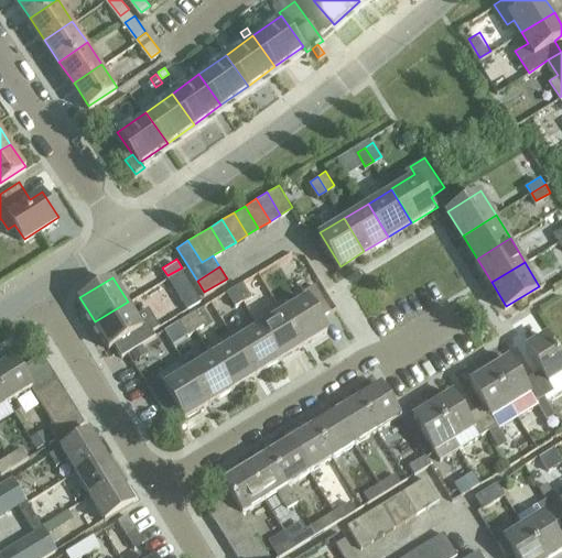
[(242,280),(235,284),(244,298),(251,294),(242,280)]
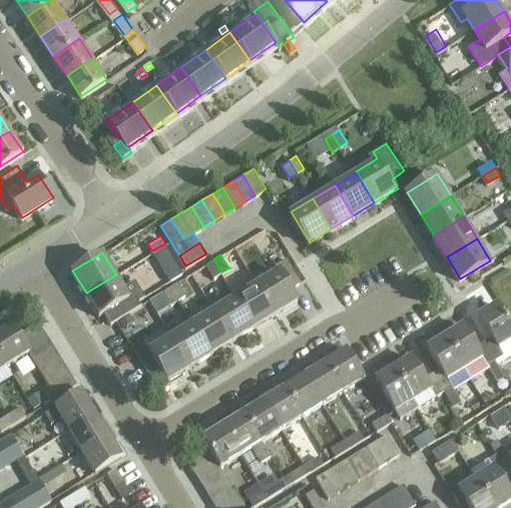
[(258,283),(276,313),(298,300),(291,287),(301,281),(287,258),(276,264),(279,270),(258,283)]
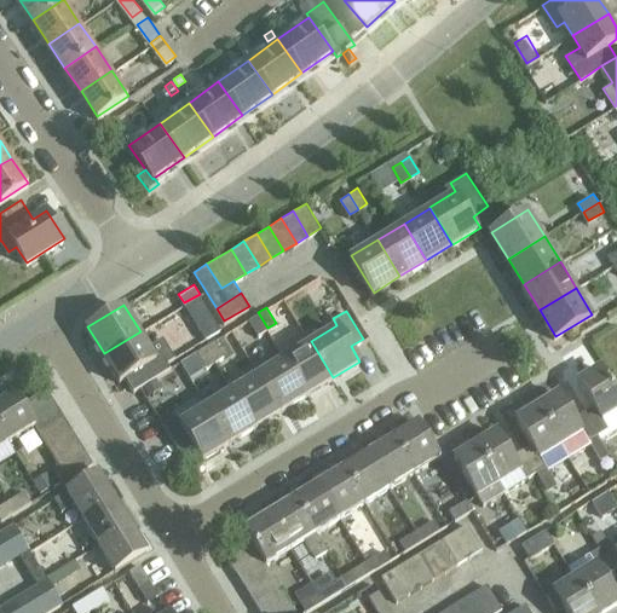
[(259,333),(267,328),(258,312),(249,318),(259,333)]
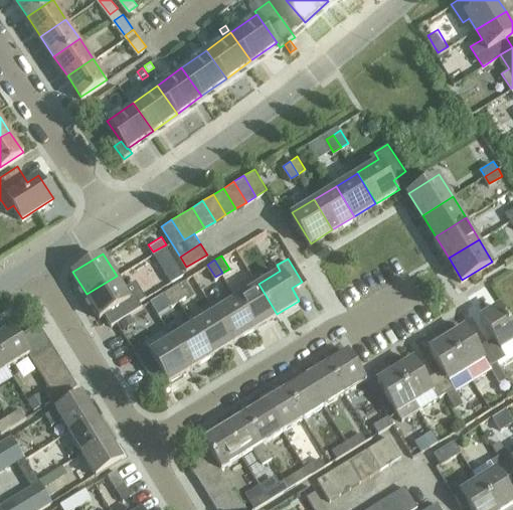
[(117,276),(87,294),(100,316),(105,313),(111,323),(117,320),(142,304),(140,301),(146,297),(136,280),(124,288),(117,276)]
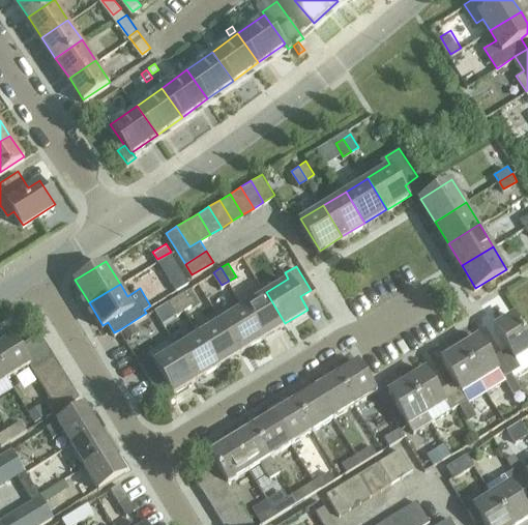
[(184,308),(193,302),(184,290),(177,294),(184,308)]
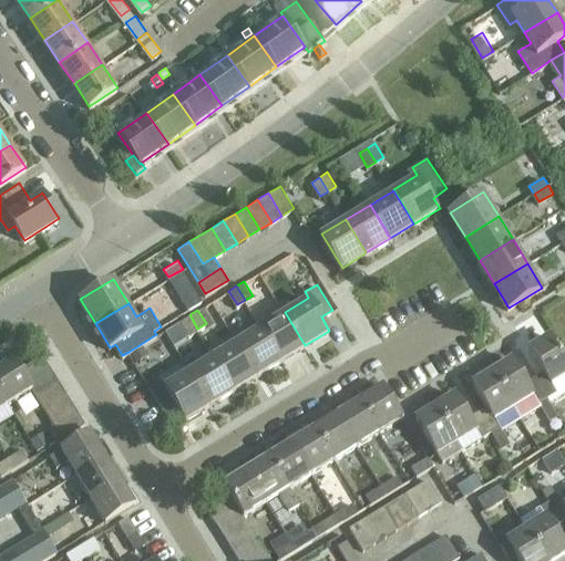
[(285,312),(260,328),(280,360),(305,345),(285,312)]
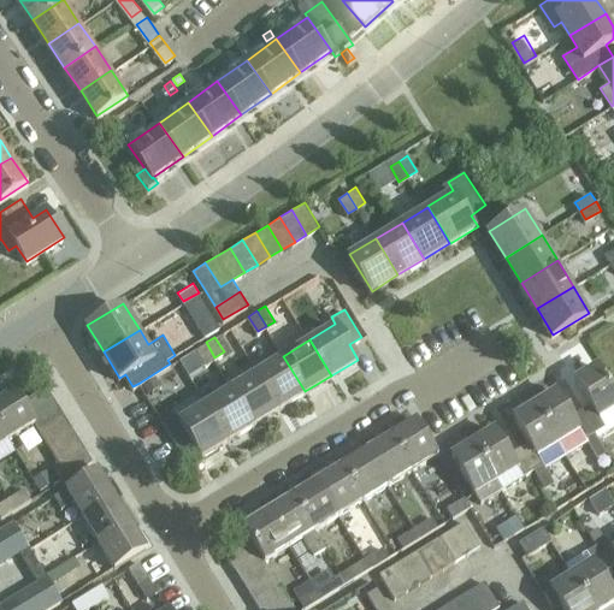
[(205,362),(214,357),(206,342),(196,348),(205,362)]
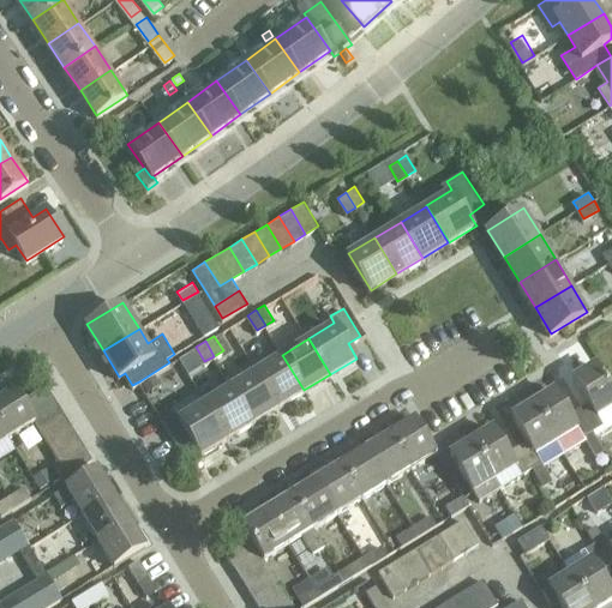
[(304,390),(282,355),(257,369),(280,405),(304,390)]
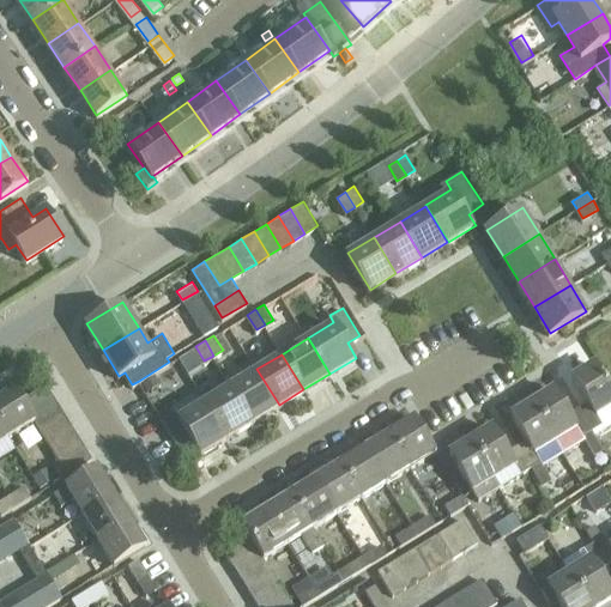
[(582,412),(592,429),(603,423),(597,413),(610,404),(610,387),(596,362),(573,376),(592,406),(582,412)]
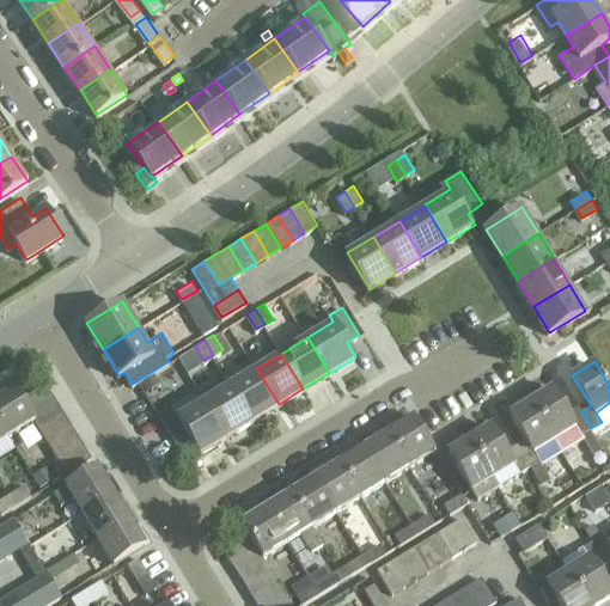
[(279,404),(256,368),(230,385),(252,420),(279,404)]
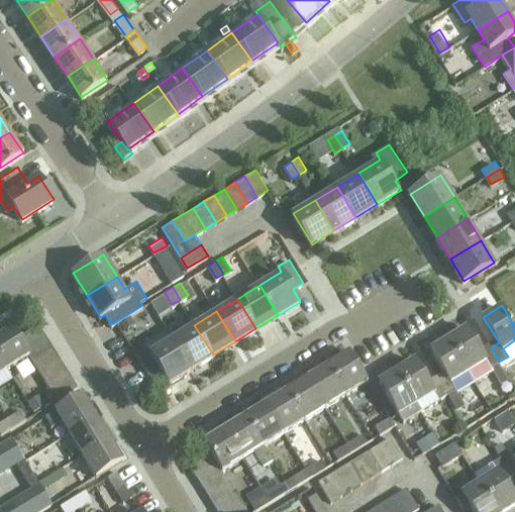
[(130,314),(120,320),(124,328),(134,322),(130,314)]
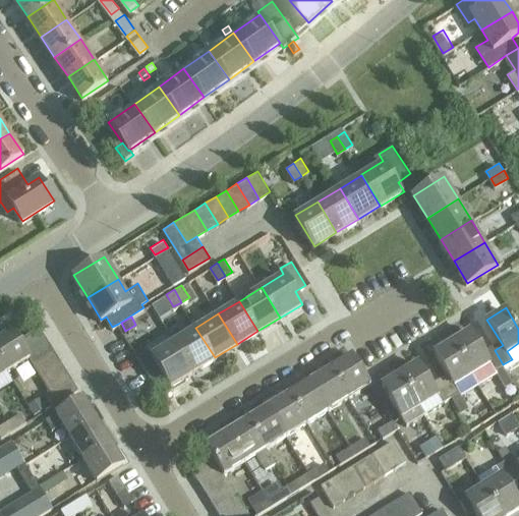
[(26,351),(47,338),(40,326),(18,339),(26,351)]
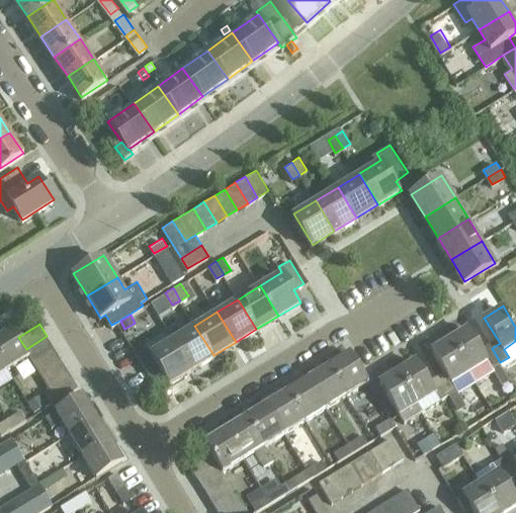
[(194,326),(173,339),(192,368),(213,355),(194,326)]
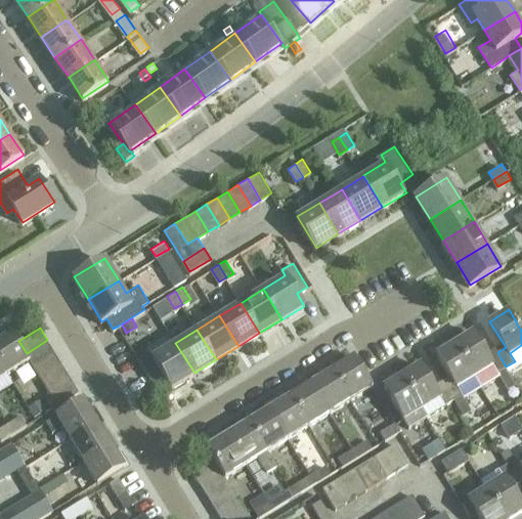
[(13,332),(0,339),(0,359),(7,372),(30,358),(27,353),(18,341),(13,332)]
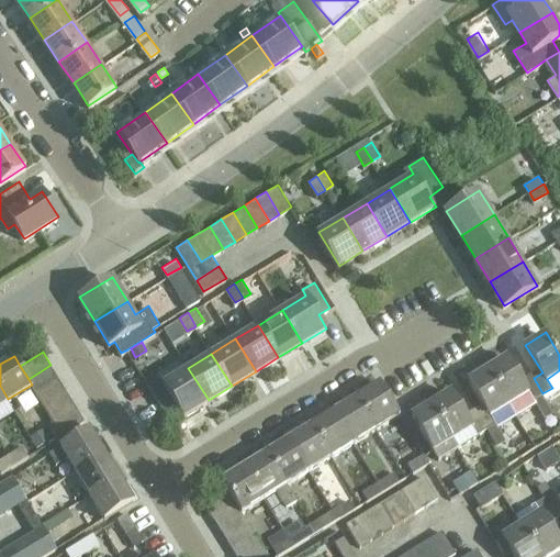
[(525,383),(507,356),(488,367),(517,414),(536,403),(545,416),(553,411),(542,393),(534,378),(525,383)]
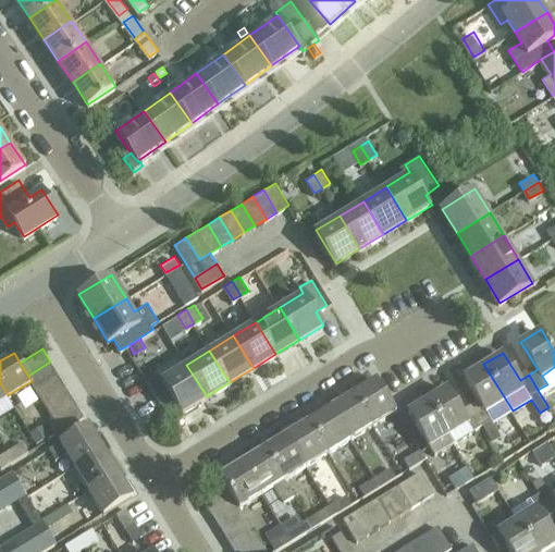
[(159,372),(147,380),(162,406),(174,399),(183,412),(207,396),(186,365),(181,355),(157,369),(159,372)]
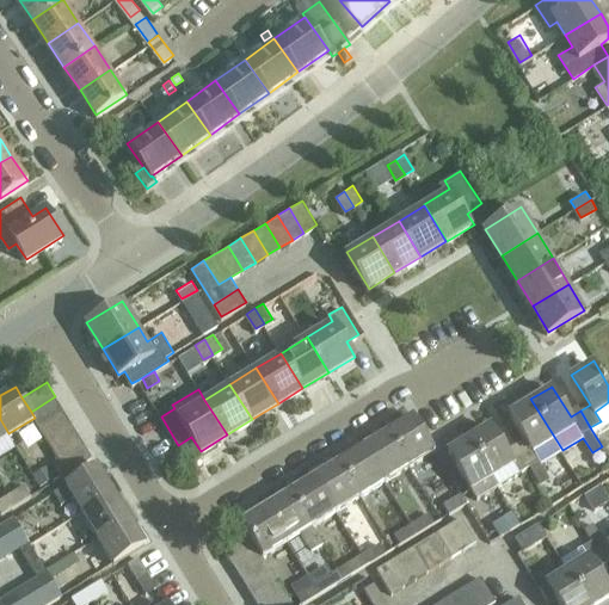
[(62,408),(55,396),(31,412),(35,418),(38,424),(62,408)]
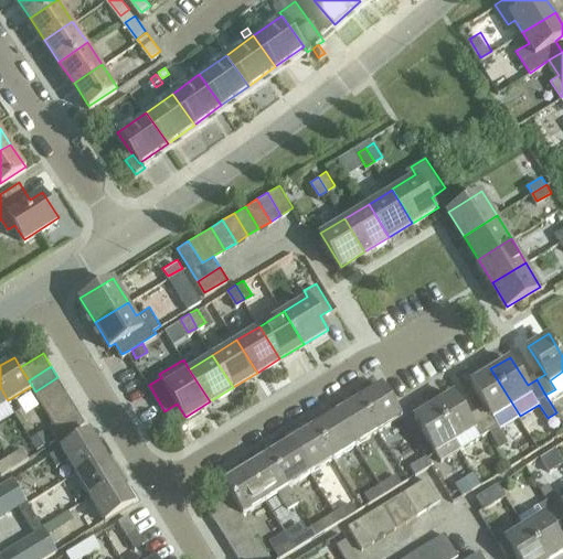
[(488,409),(479,415),(489,430),(499,447),(508,441),(500,428),(520,416),(490,368),(471,380),(488,409)]
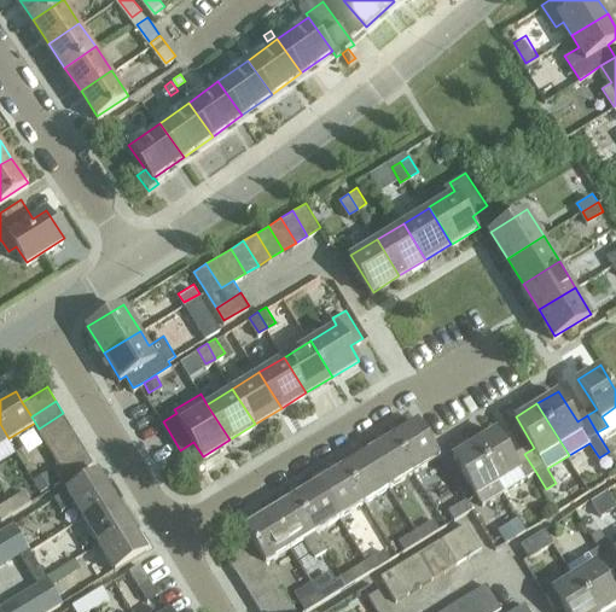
[(63,413),(39,429),(46,441),(70,425),(63,413)]
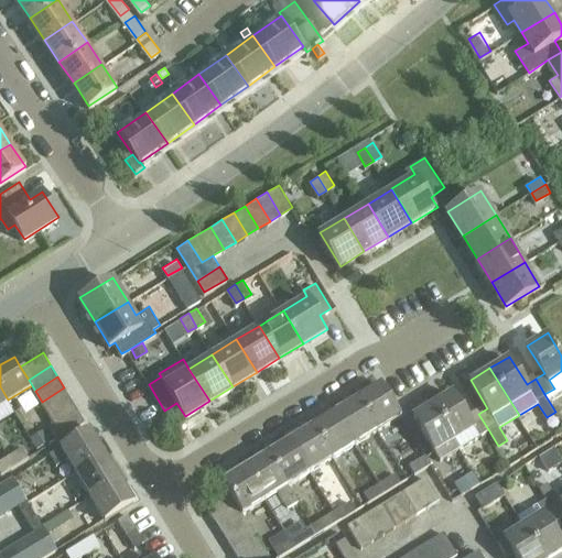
[(381,381),(358,395),(378,429),(401,415),(381,381)]
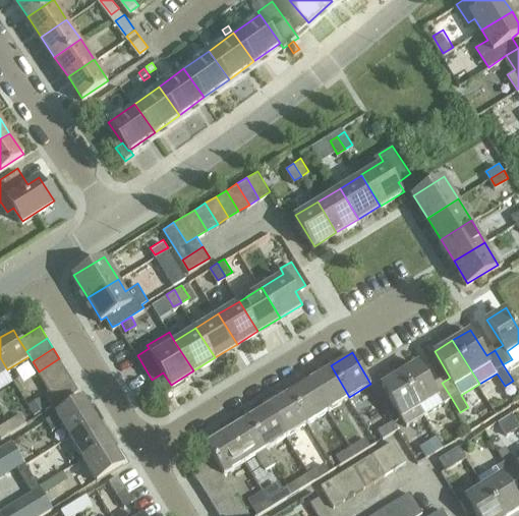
[(59,358),(39,371),(45,382),(66,368),(59,358)]
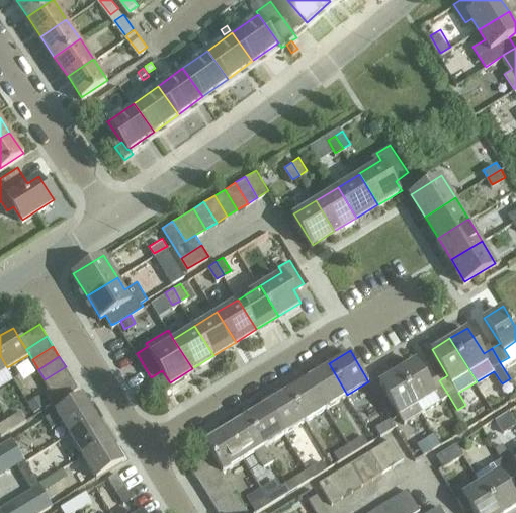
[(416,359),(398,370),(423,410),(448,395),(439,380),(432,386),(416,359)]
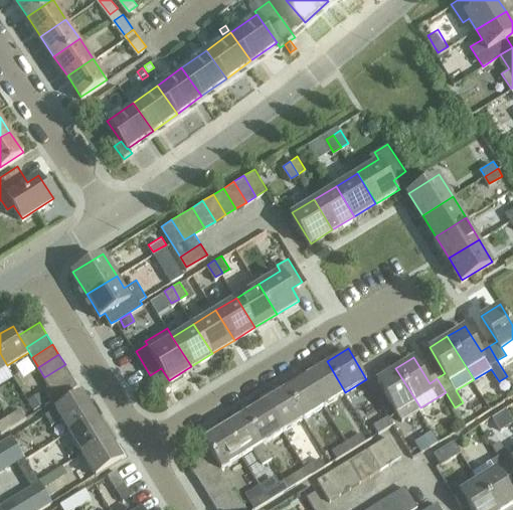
[(327,361),(306,374),(325,404),(345,392),(327,361)]
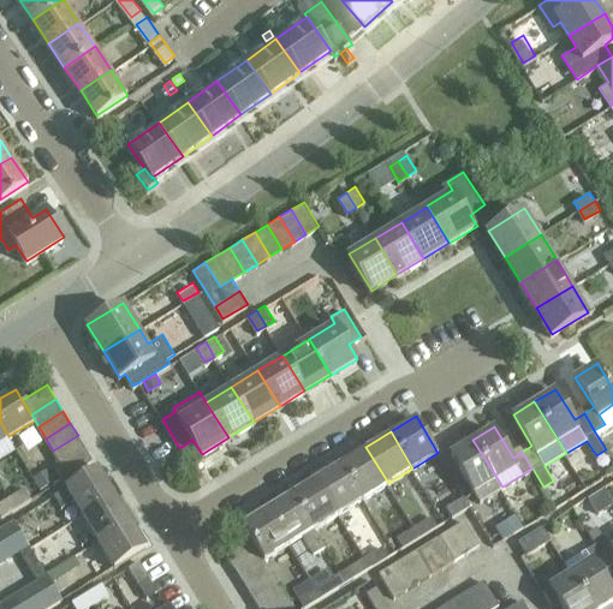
[(84,447),(78,435),(53,451),(60,461),(60,463),(84,447)]
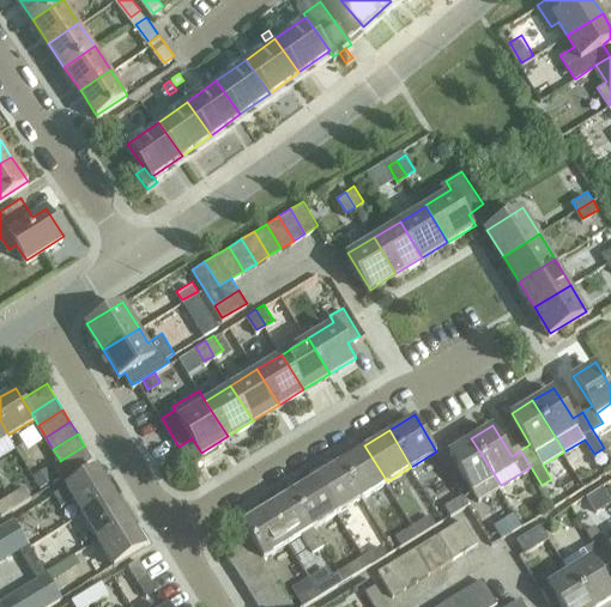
[(501,485),(471,438),(449,451),(479,498),(501,485)]
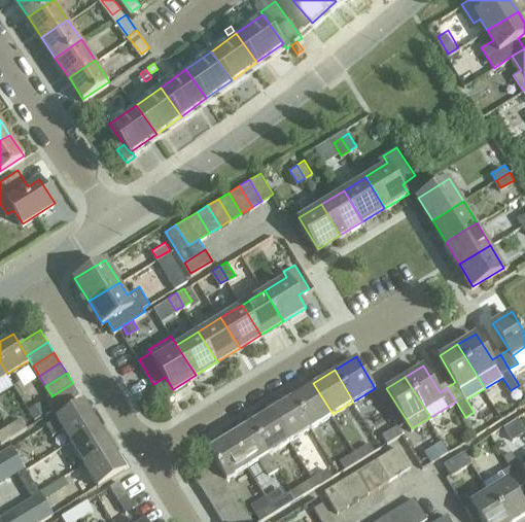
[(51,396),(51,395),(44,399),(51,411),(79,393),(72,383),(51,396)]
